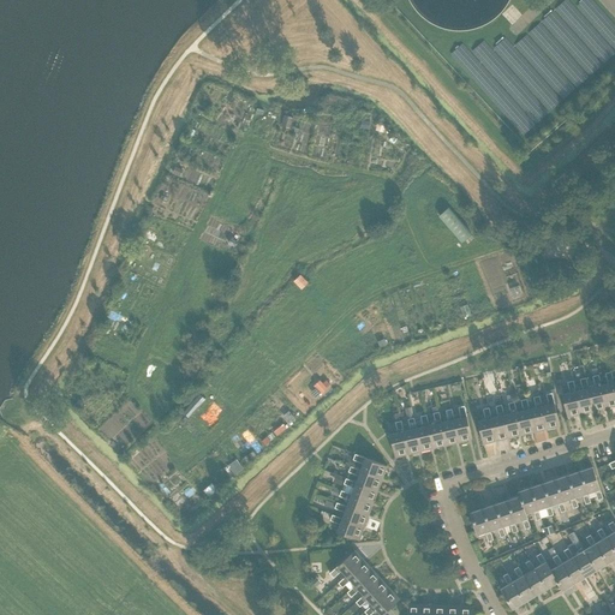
[(448,208),(437,216),(461,243),(471,234),(448,208)]
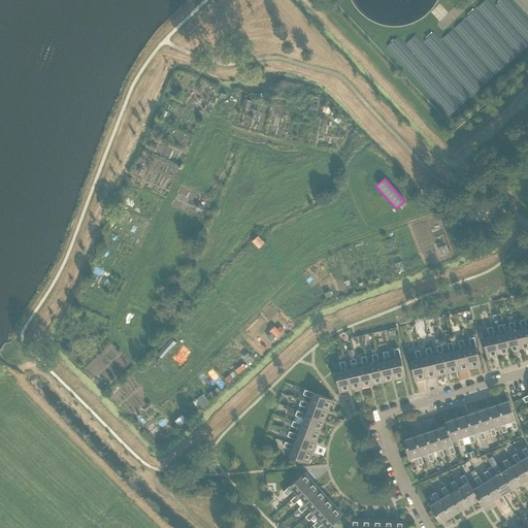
[(258,249),(264,242),(258,235),(252,241),(258,249)]
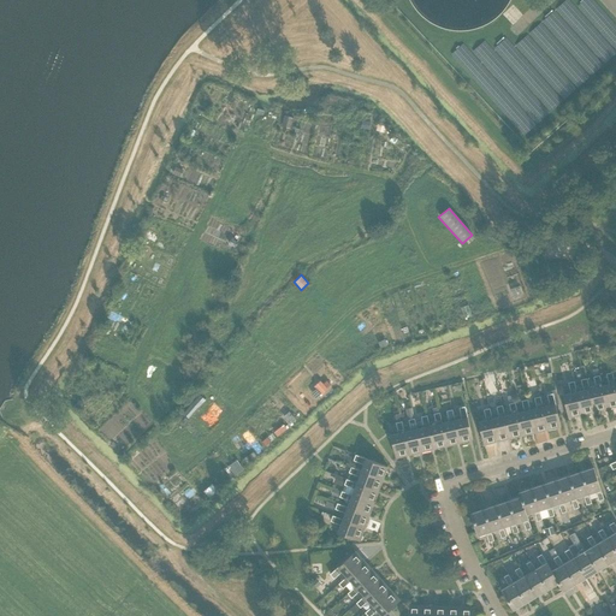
[(511,291),(520,288),(516,278),(508,282),(511,291)]
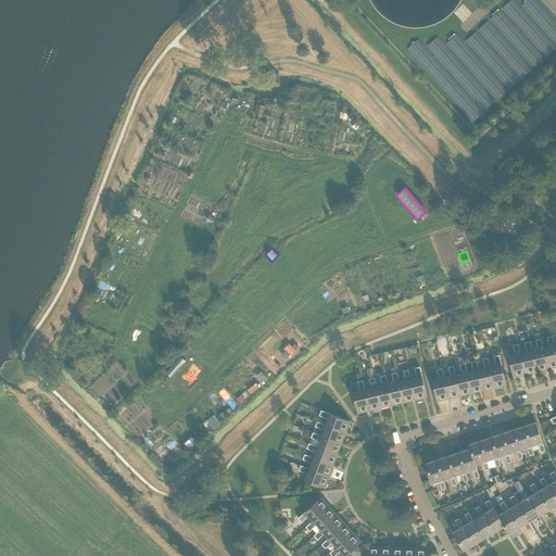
[(466,274),(474,272),(470,263),(463,266),(466,274)]
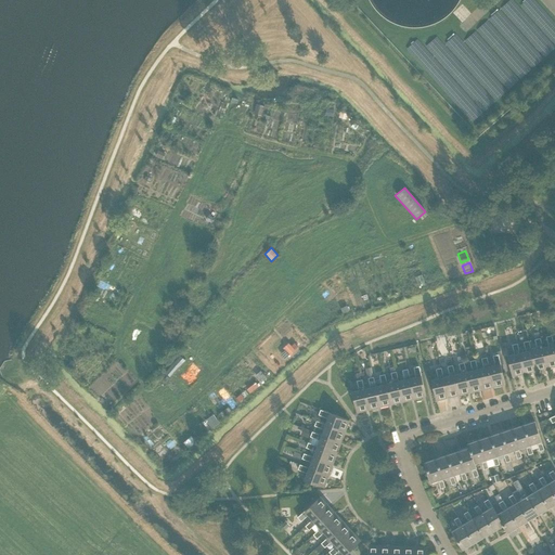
[(554,365),(554,351),(554,345),(552,335),(546,337),(549,346),(542,348),(546,368),(554,365)]
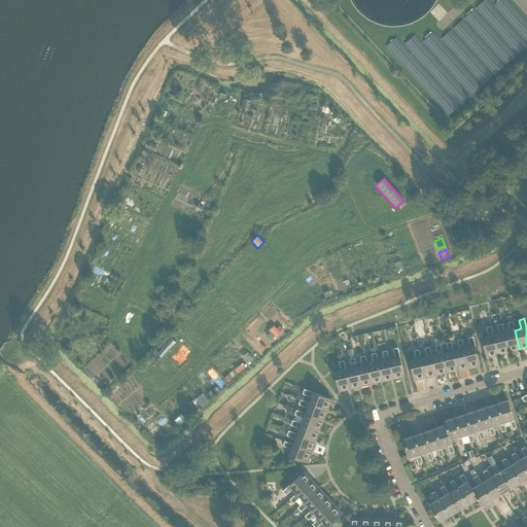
[(519,349),(515,330),(513,321),(508,322),(507,322),(510,331),(504,332),(508,352),(519,349)]
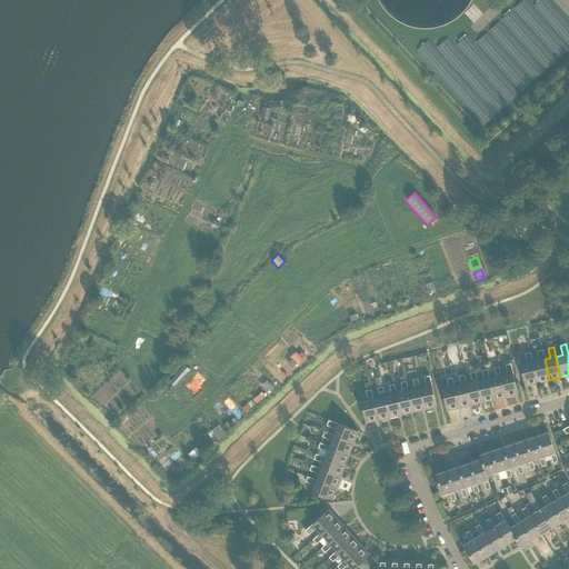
[(549,380),(545,359),(542,349),(537,350),(539,360),(532,361),(537,382),(549,380)]
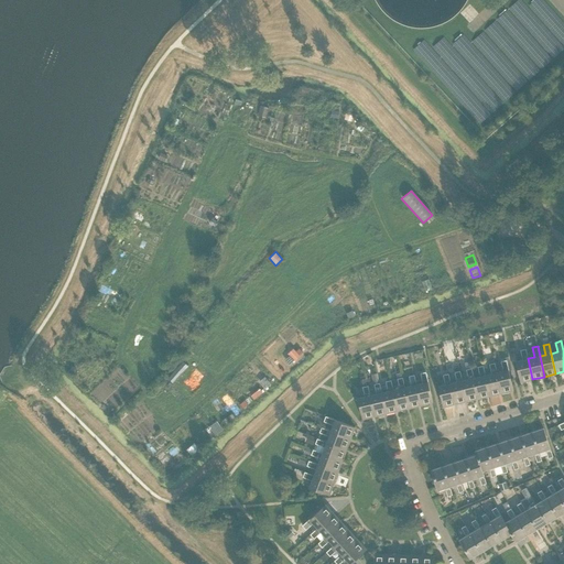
[(532,379),(528,358),(525,349),(520,350),(522,360),(516,361),(520,382),(532,379)]
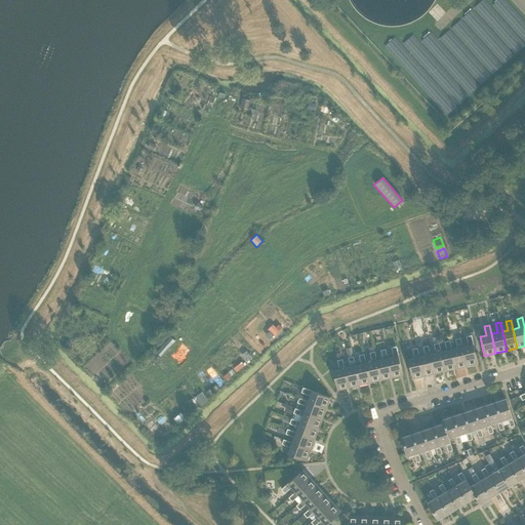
[(462,347),(467,366),(478,363),(471,335),(474,334),(473,330),(467,331),(468,336),(467,336),(469,346),(462,347)]
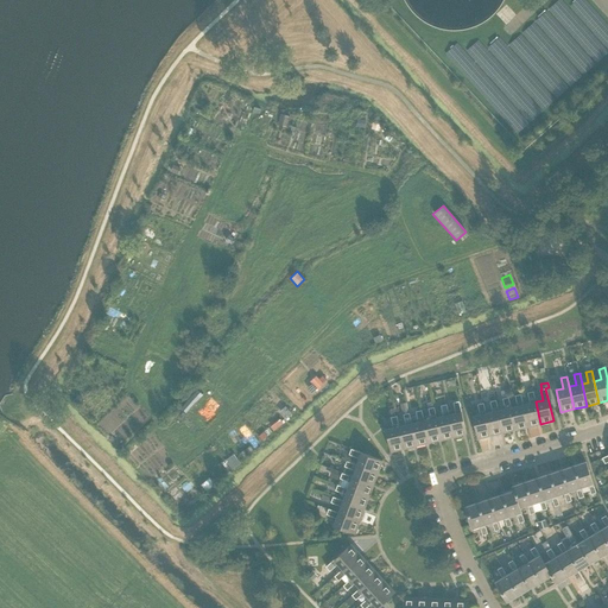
[(540,424),(536,401),(533,391),(532,386),(526,387),(530,403),(523,405),(529,426),(540,424)]
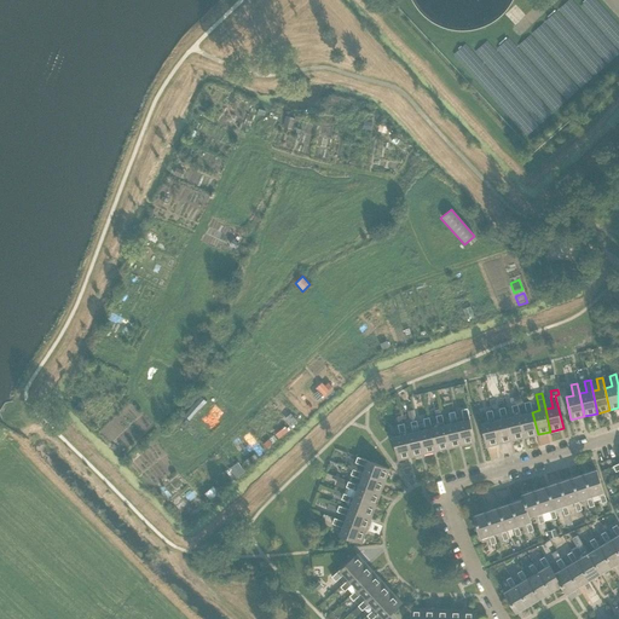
[(538,434),(532,412),(530,401),(525,403),(527,414),(520,415),(525,438),(538,434)]
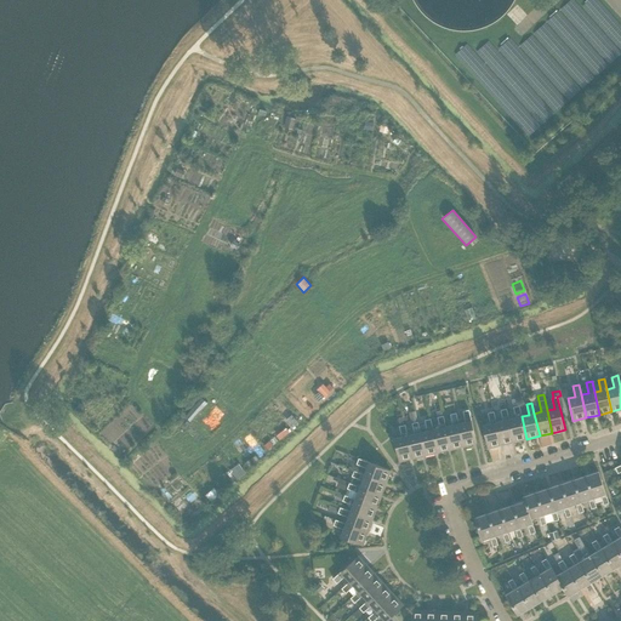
[(459,423),(463,446),(477,443),(468,410),(467,405),(462,406),(463,411),(466,422),(459,423)]
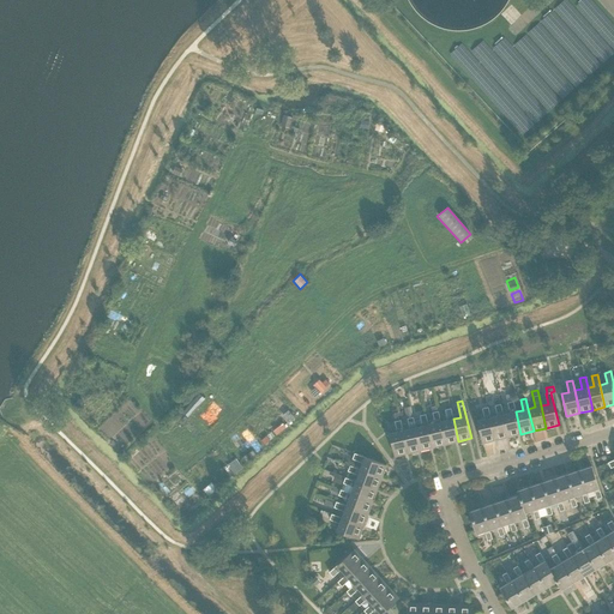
[(521,434),(516,411),(513,401),(512,402),(507,402),(510,413),(503,414),(509,437),(521,434)]
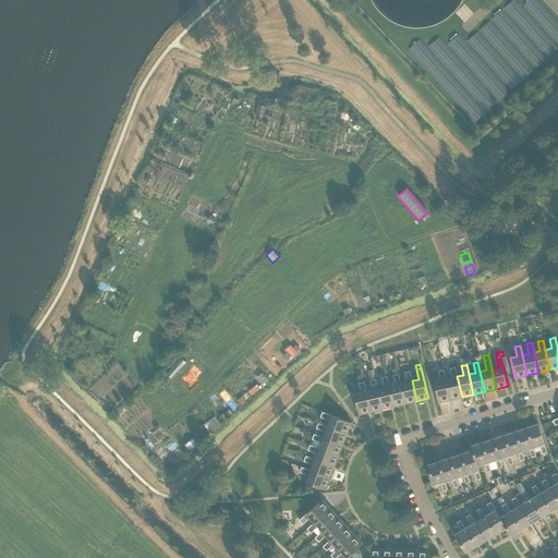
[(462,397),(457,376),(455,367),(450,368),(452,378),(446,379),(450,400),(462,397)]
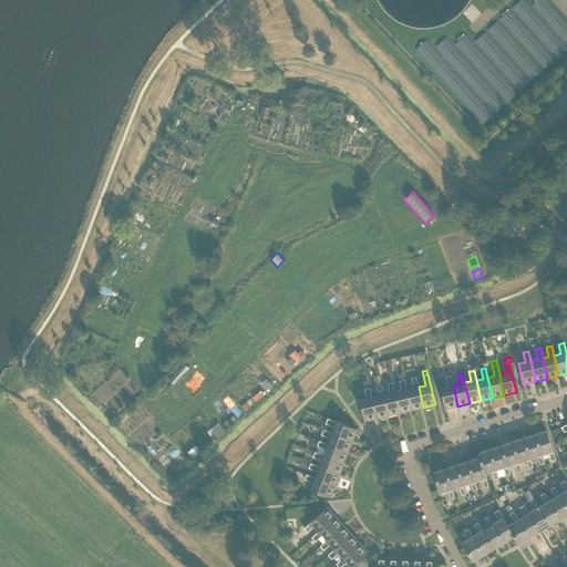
[(457,406),(453,385),(451,375),(445,377),(447,387),(441,389),(445,409),(457,406)]
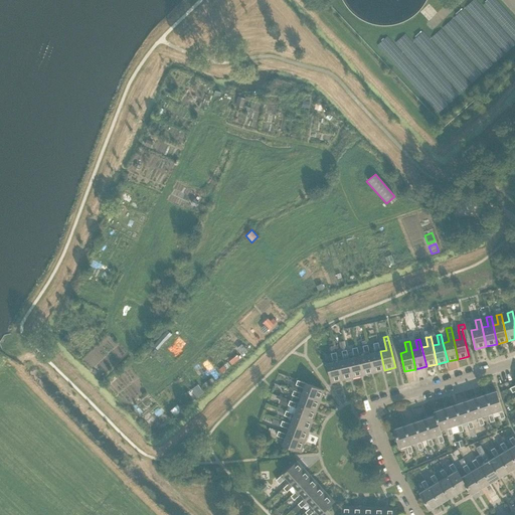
[(384,370),(380,351),(378,342),(373,343),(375,352),(369,353),(374,372),(384,370)]
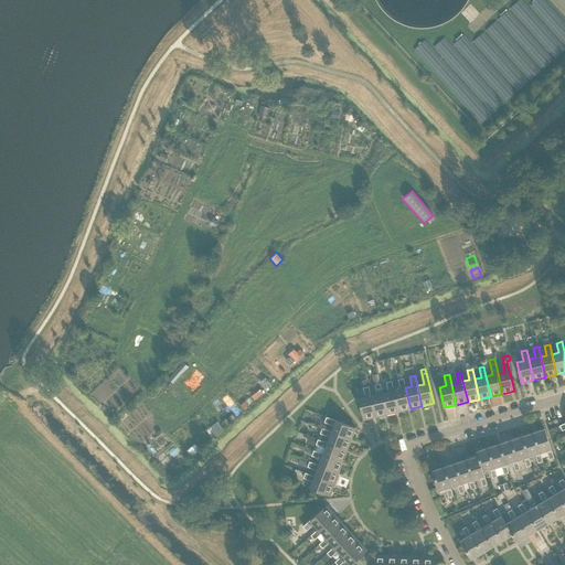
[(411,408),(405,387),(403,379),(398,380),(401,390),(394,391),(398,412),(411,408)]
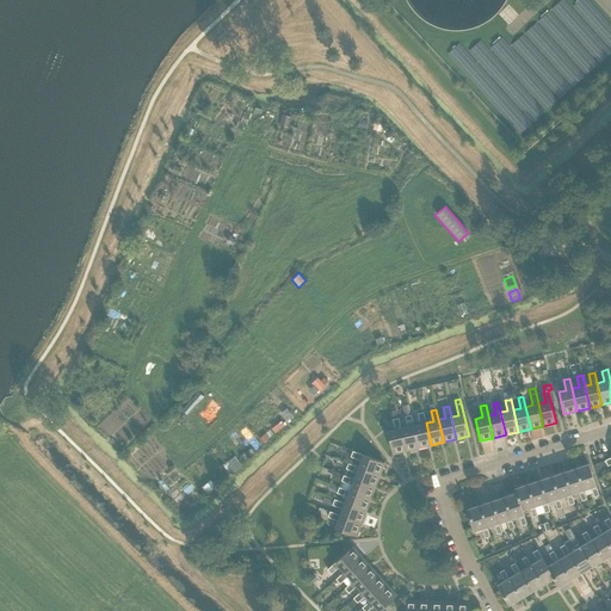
[(431,445),(426,423),(424,412),(418,413),(420,424),(413,425),(419,448),(431,445)]
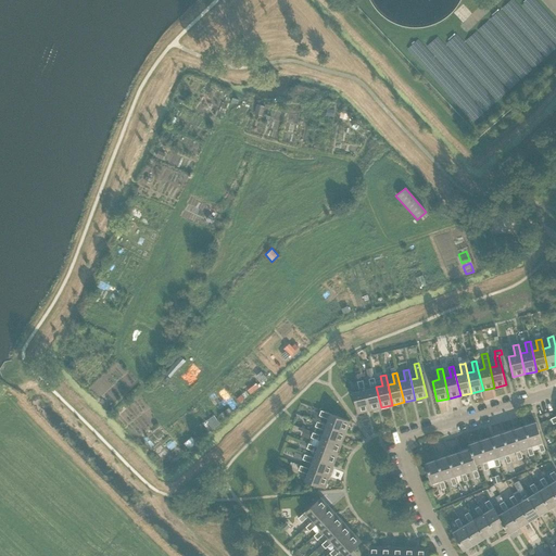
[(381,407),(376,387),(374,378),(369,379),(371,389),(365,390),(369,411),(381,407)]
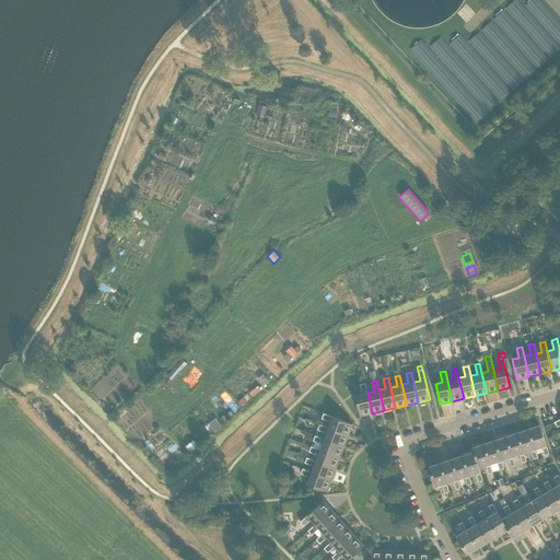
[(372,413),(368,393),(365,383),(360,384),(362,394),(354,396),(360,416),(372,413)]
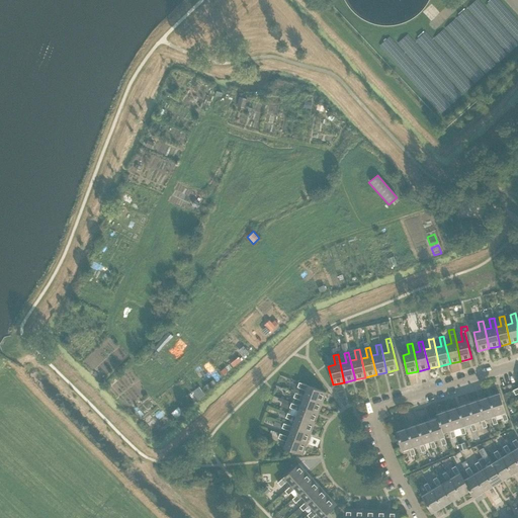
[(304,396),(322,403),(326,393),(299,382),(297,386),(306,391),(304,396)]
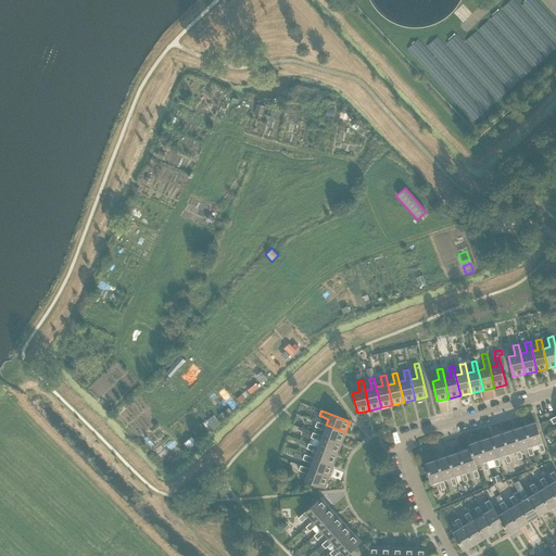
[(345,432),(326,425),(317,421),(315,427),(324,430),(321,436),(341,443),(345,432)]
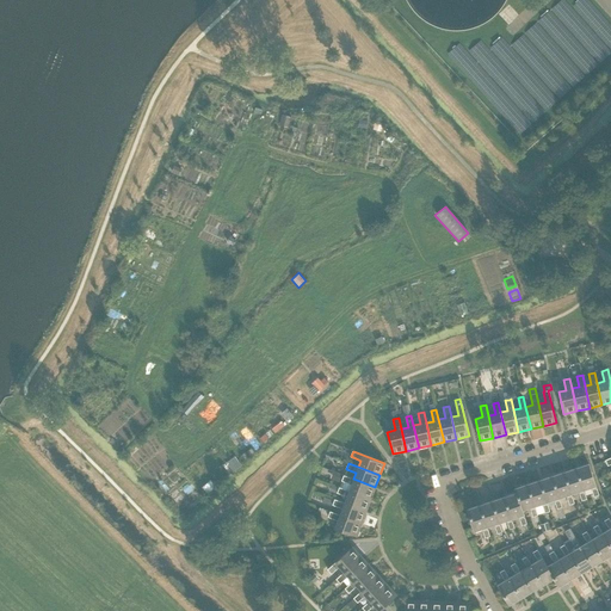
[(575,468),(584,489),(591,487),(593,497),(599,495),(588,464),(575,468)]
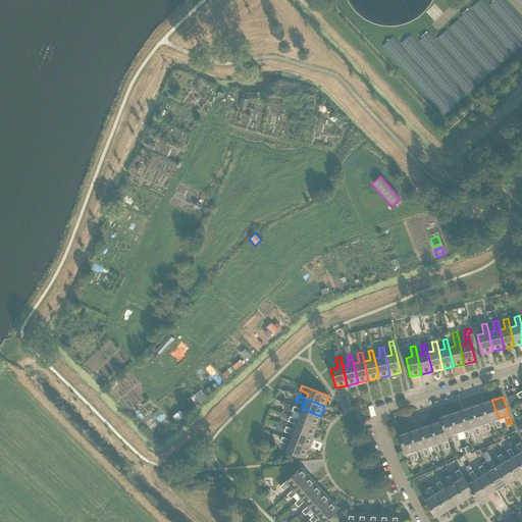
[(501,426),(499,418),(491,400),(481,404),(487,422),(494,420),(497,427),(501,426)]
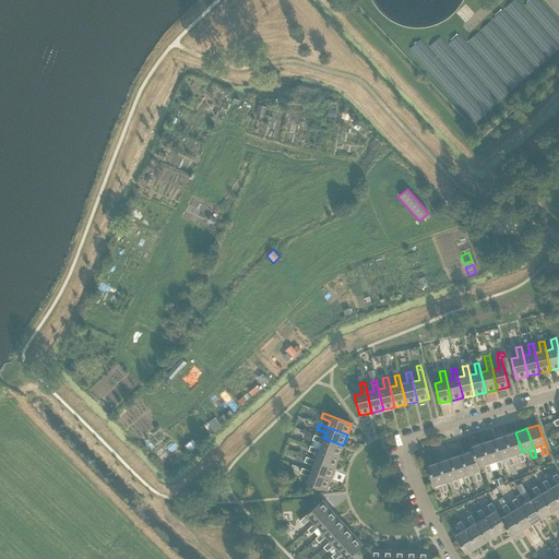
[(307,431),(305,438),(312,441),(312,440),(314,435),(307,431)]
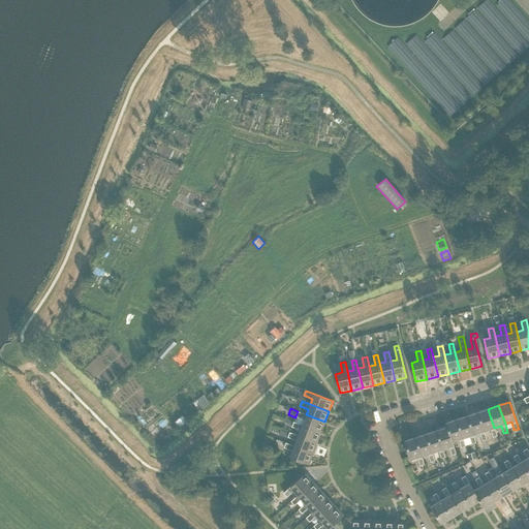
[(497,435),(494,428),(488,409),(477,412),(484,431),(490,429),(493,437),(497,435)]
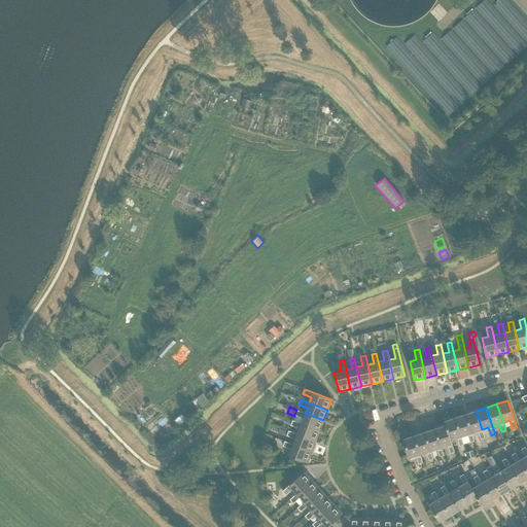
[(305,413),(296,410),(294,415),(304,418),(301,423),(319,430),(323,420),(305,413)]
